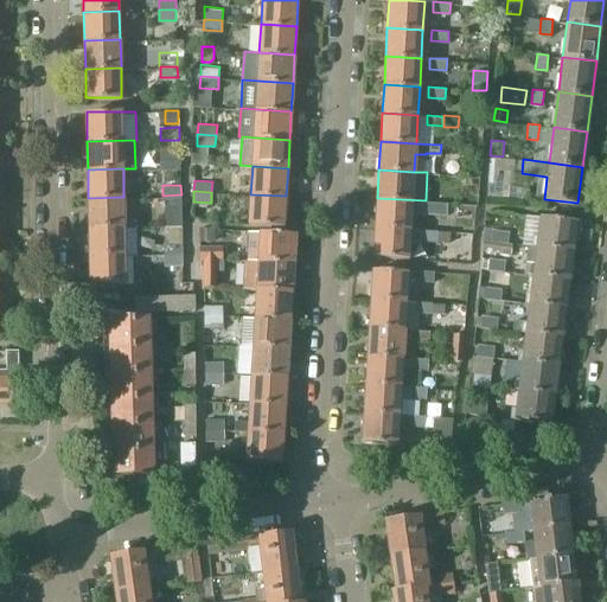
[(163,196),(163,206),(157,206),(157,225),(181,224),(180,206),(181,206),(181,194),(163,196)]
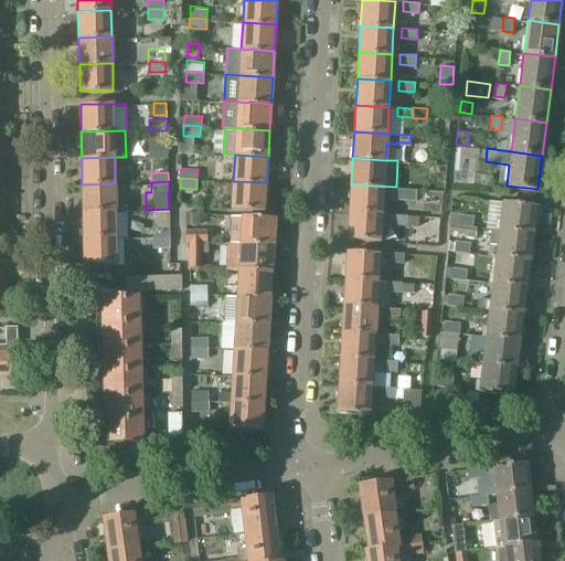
[(233,181),(232,208),(265,210),(266,182),(233,181)]
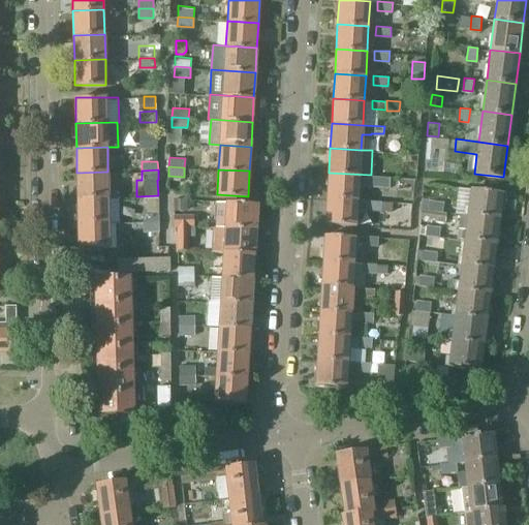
[(107,172),(76,173),(78,197),(109,196),(107,172)]
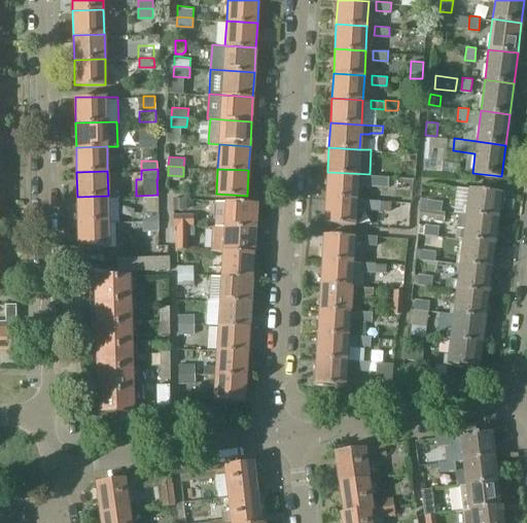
[(327,172),(325,197),(356,199),(357,183),(388,184),(388,175),(370,174),(327,172)]
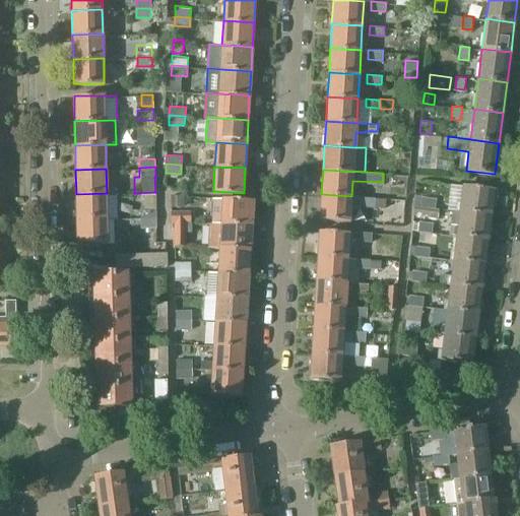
[(463,185),(460,209),(492,213),(495,189),(463,185)]
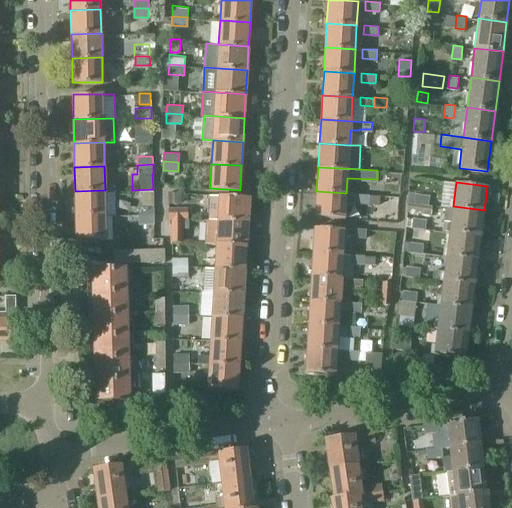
[(105,190),(75,191),(75,215),(106,214),(105,190)]
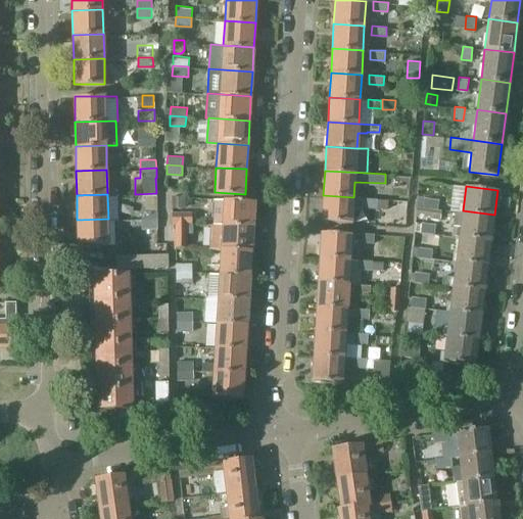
[(323,195),(322,220),(352,222),(353,206),(363,207),(363,206),(387,207),(388,199),(353,197),(323,195)]
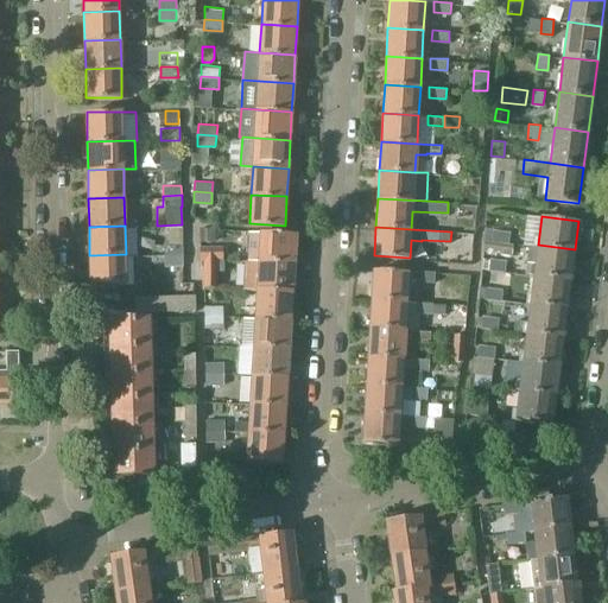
[(493,228),(492,240),(508,241),(511,230),(493,228)]
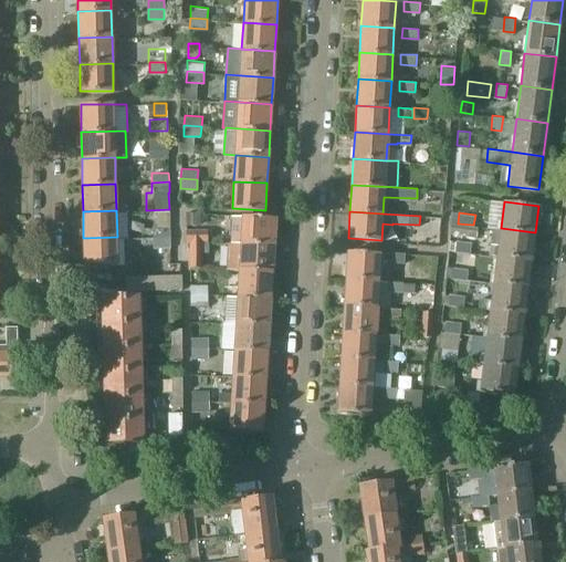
[(230,214),(229,232),(231,233),(230,241),(274,245),(275,217),(242,215),(230,214)]
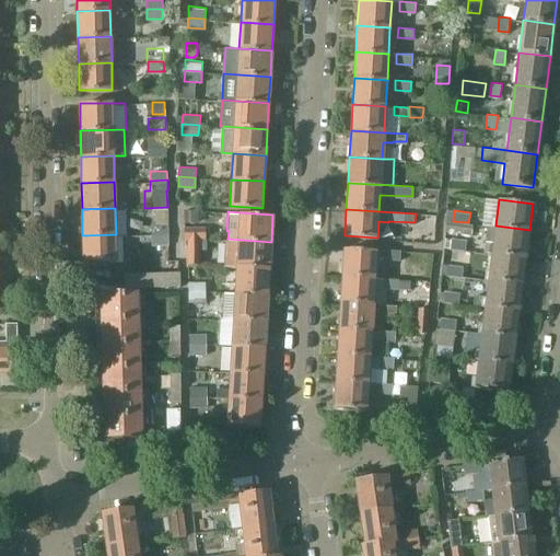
[(468,222),(453,221),(446,220),(445,230),(477,234),(478,224),(468,222)]
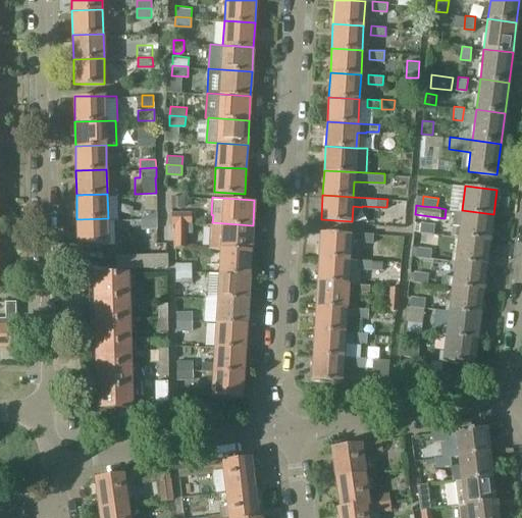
[(141,208),(141,216),(157,217),(156,207),(141,208)]
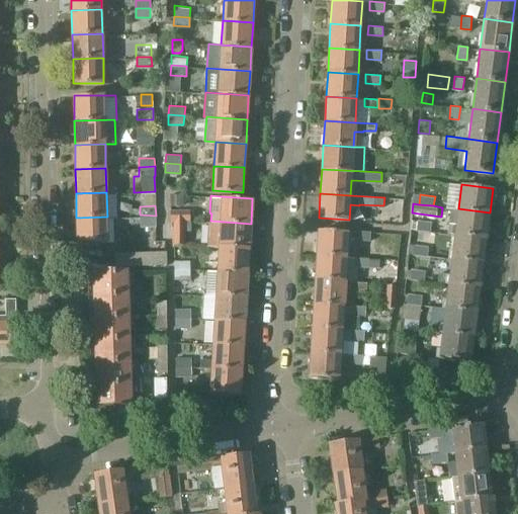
[(449,222),(447,233),(455,234),(487,237),(490,212),(458,208),(456,223),(449,222)]
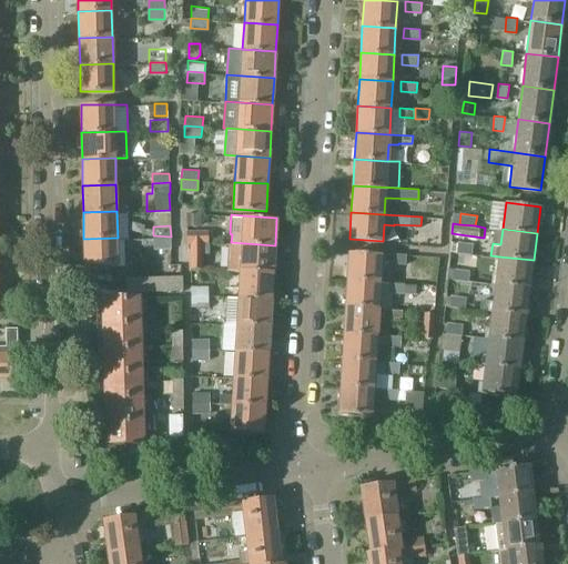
[(208,230),(188,230),(188,241),(191,241),(208,241),(208,230)]
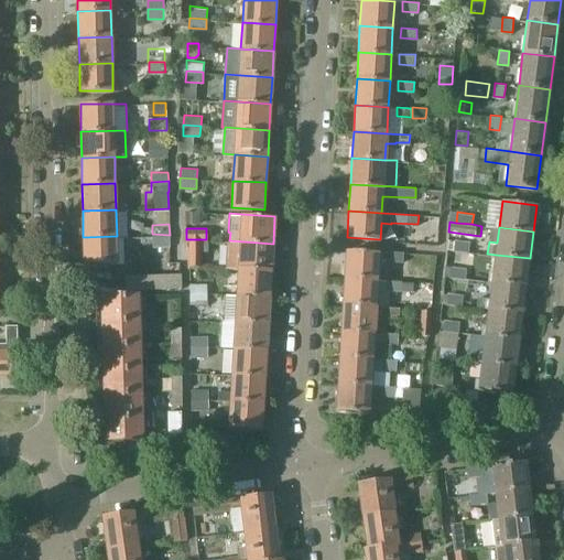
[(152,246),(170,246),(170,235),(152,234),(152,246)]
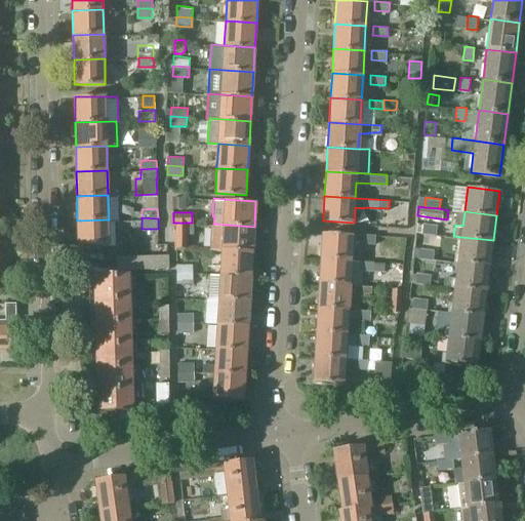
[(109,219),(77,221),(78,246),(109,245),(109,219)]
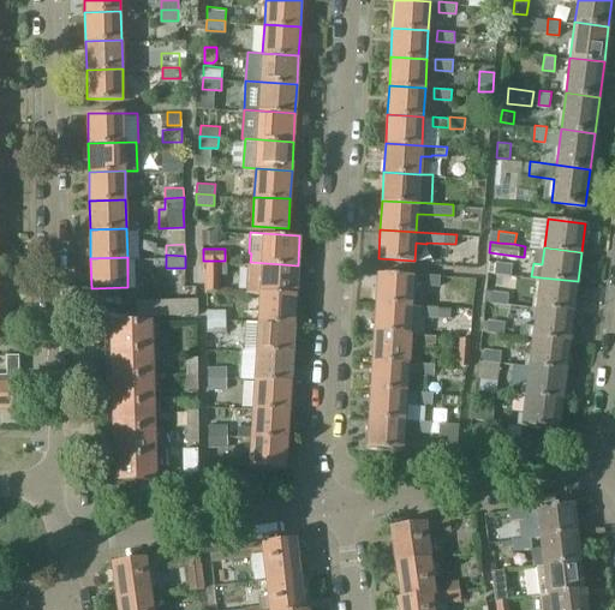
[(513,262),(495,259),(494,273),(511,274),(513,262)]
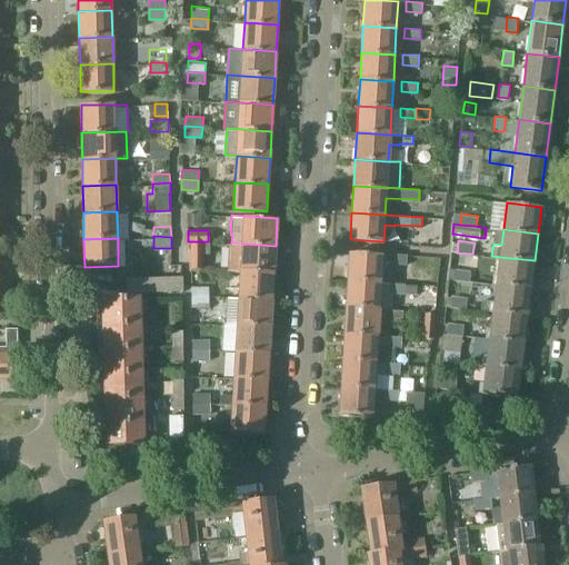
[(208,251),(208,241),(191,241),(191,251),(208,251)]
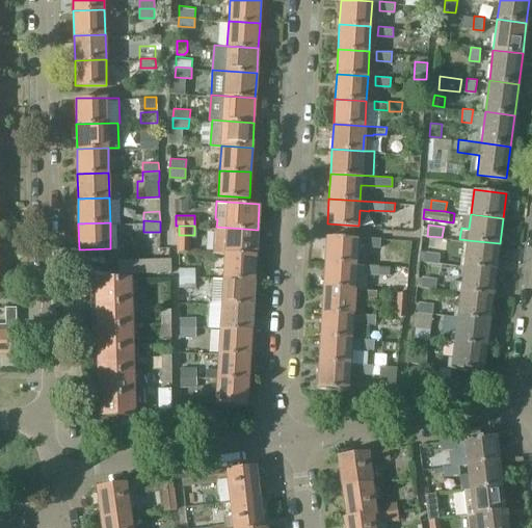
[(215,227),(214,252),(224,253),(256,255),(258,230),(216,227),(215,227)]
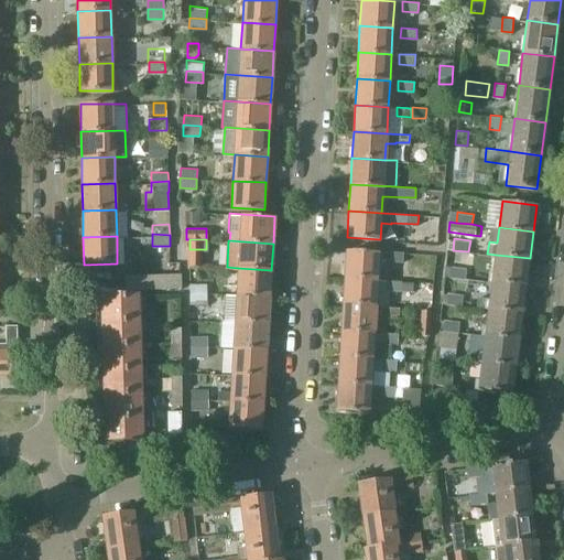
[(346,250),(345,277),(378,279),(379,251),(346,250)]
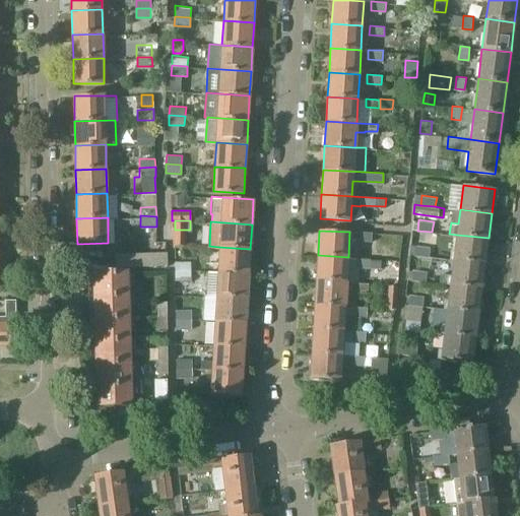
[(358,231),(356,239),(371,240),(371,232),(358,231)]
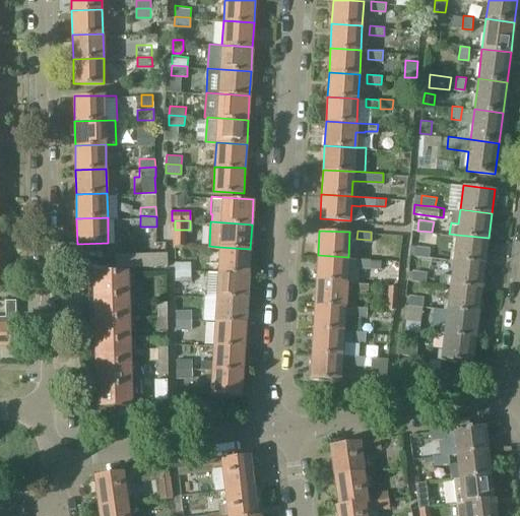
[(457,235),(454,259),(485,263),(489,238),(457,235)]
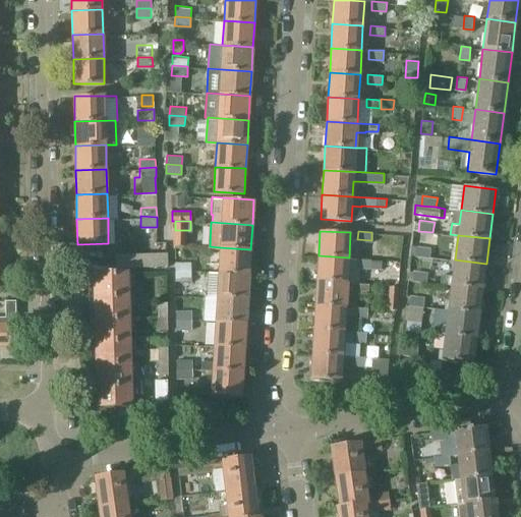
[(430,246),(416,244),(415,255),(429,256),(430,246)]
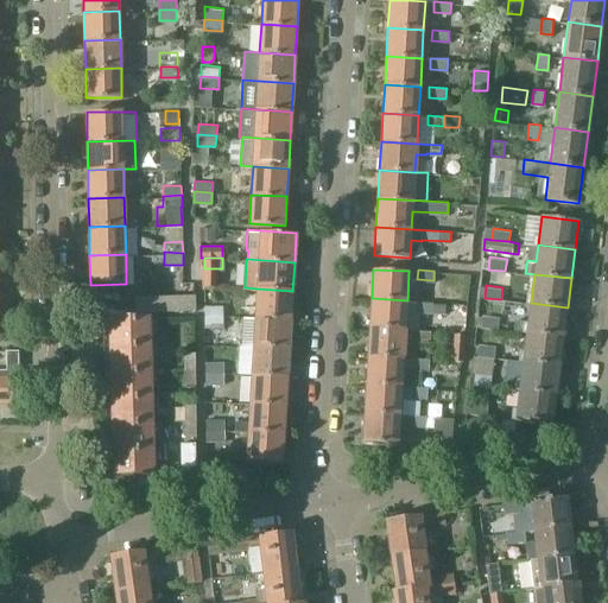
[(257,289),(255,317),(291,318),(292,291),(257,289)]
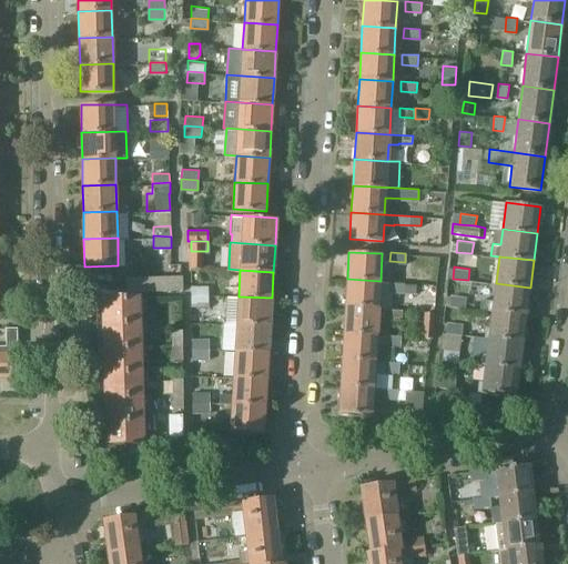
[(163,274),(154,275),(154,289),(164,289),(163,274)]
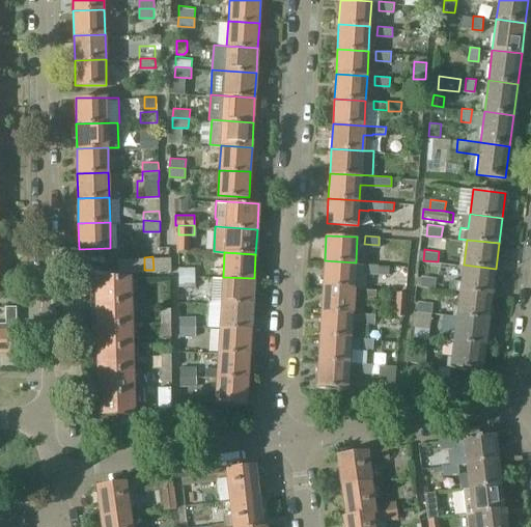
[(162,256),(152,256),(154,270),(162,270),(162,256)]
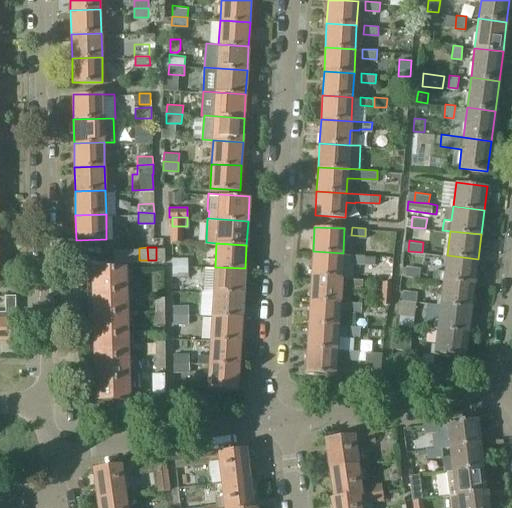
[(163,247),(156,247),(156,260),(164,260),(164,247),(163,247)]
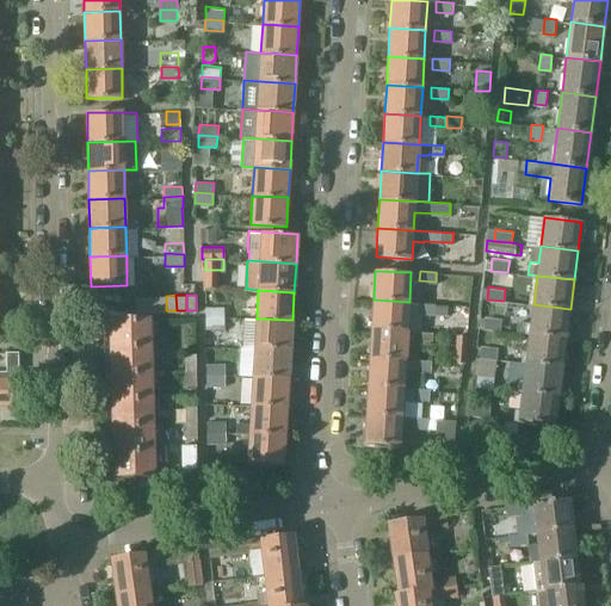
[(136,311),(147,311),(146,296),(136,296),(136,311)]
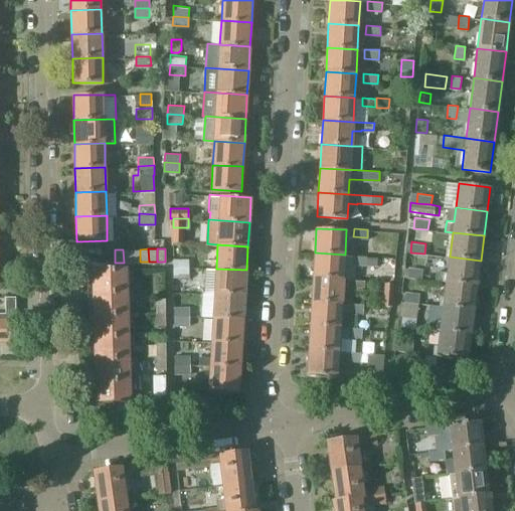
[(132,249),(123,249),(124,263),(132,263),(132,249)]
